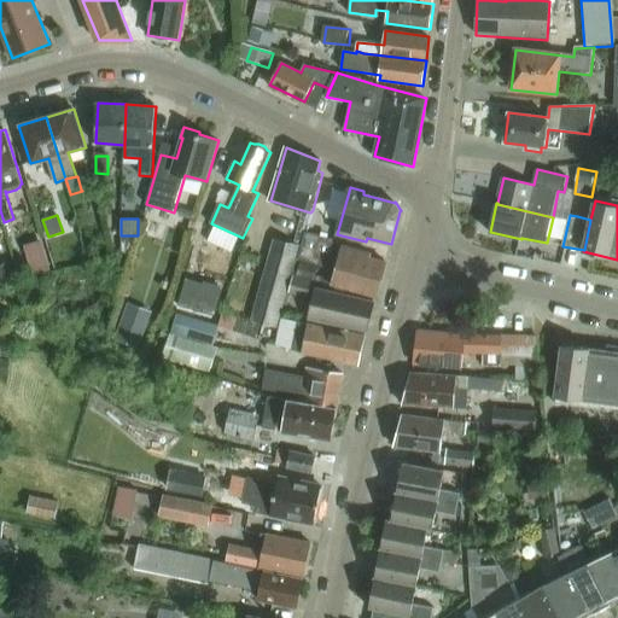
[(334,240),(307,233),(299,261),(327,268),(334,240)]
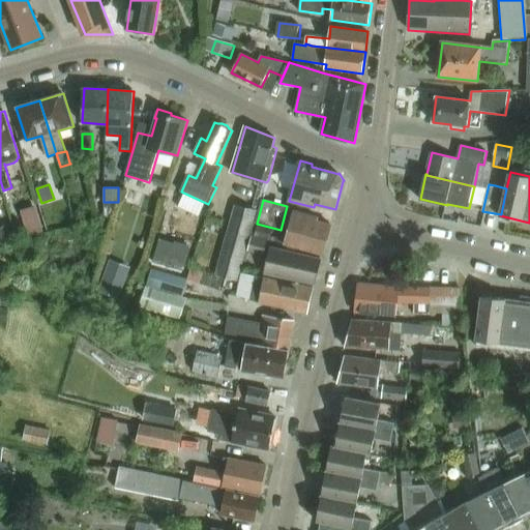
[(239,282),(259,211),(235,205),(216,275),(239,282)]
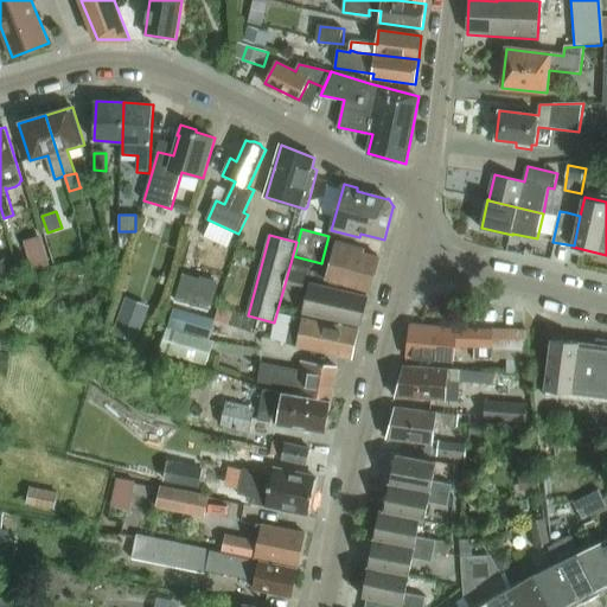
[(43,241),(25,246),(32,270),(50,266),(43,241)]
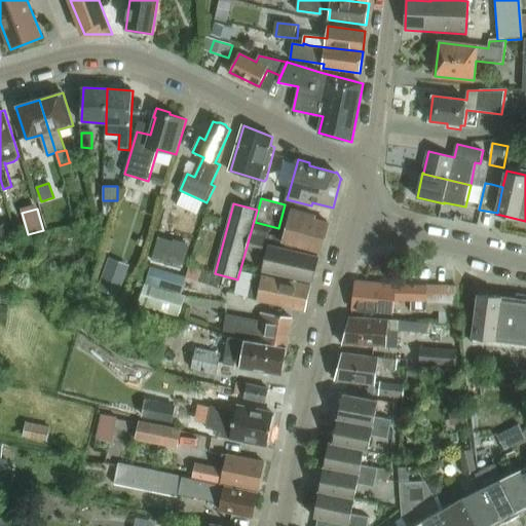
[(321,252),(329,222),(316,219),(316,216),(292,209),(283,241),(321,252)]
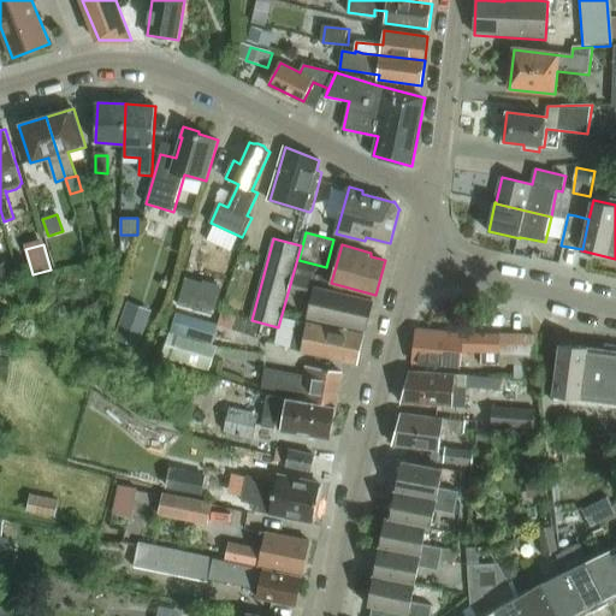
[(241,252),(238,259),(256,264),(259,258),(241,252)]
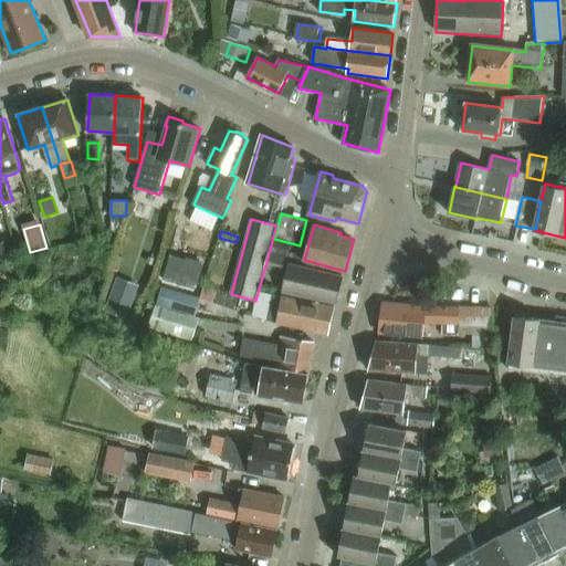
[(11,240),(0,242),(0,258),(14,254),(11,240)]
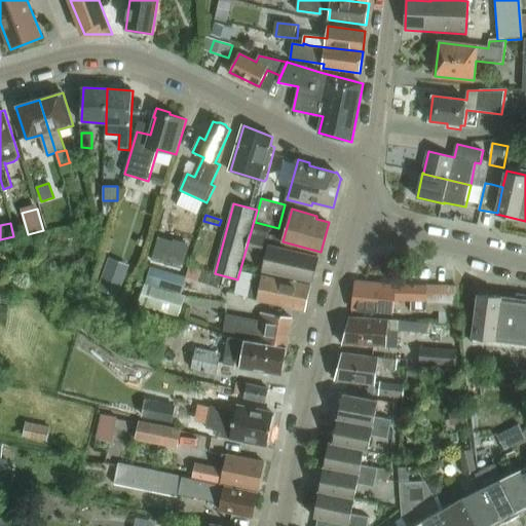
[(256,224),(252,236),(264,239),(266,239),(269,227),(256,224)]
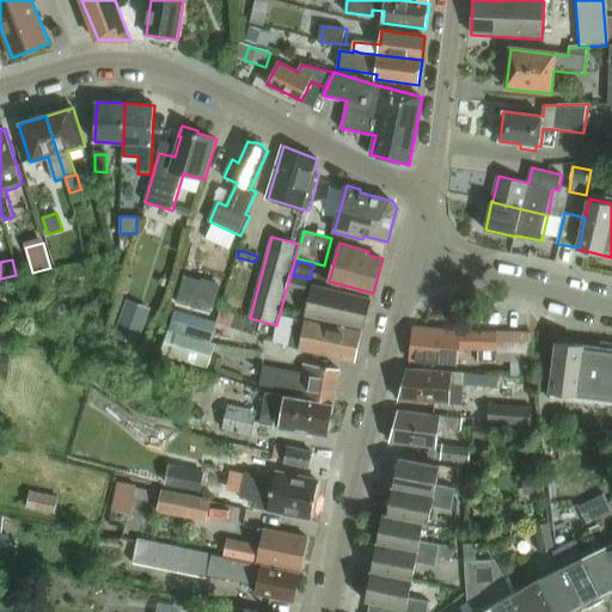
[(292,274),(287,291),(304,295),(307,279),(293,275),(292,274)]
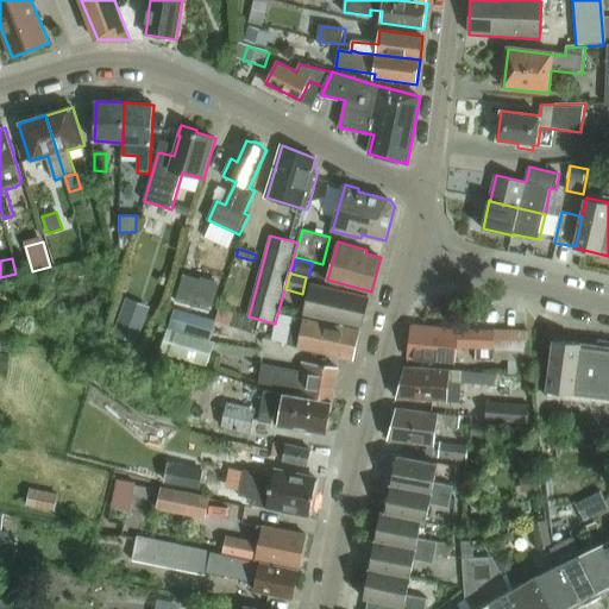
[(184,275),(177,299),(194,303),(200,280),(184,275)]
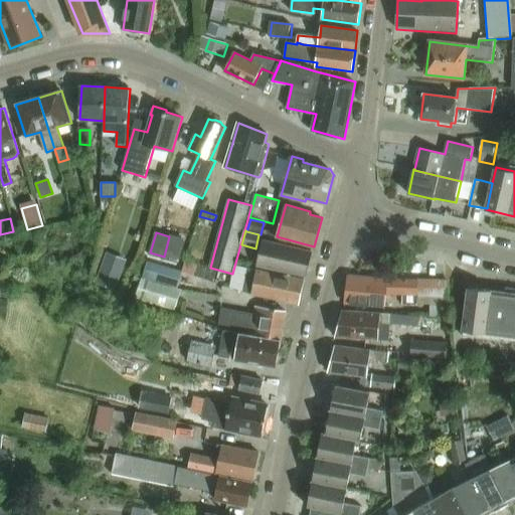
[(306,276),(313,252),(264,241),(258,265),(306,276)]
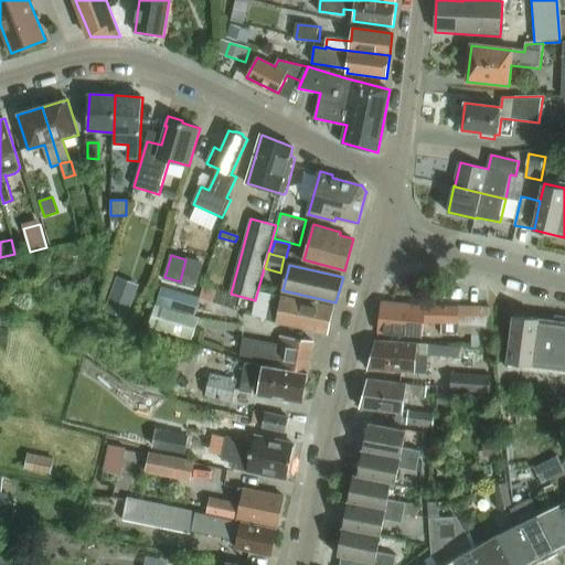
[(161,287),(157,304),(192,315),(198,298),(161,287)]
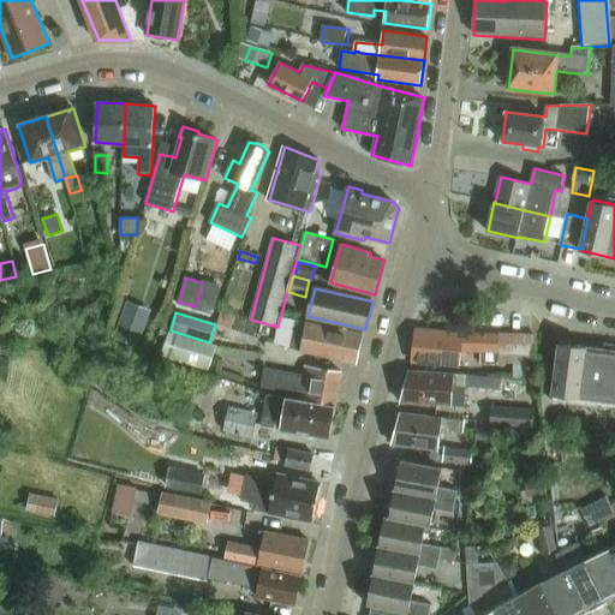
[(124,314),(114,338),(137,346),(147,322),(124,314)]
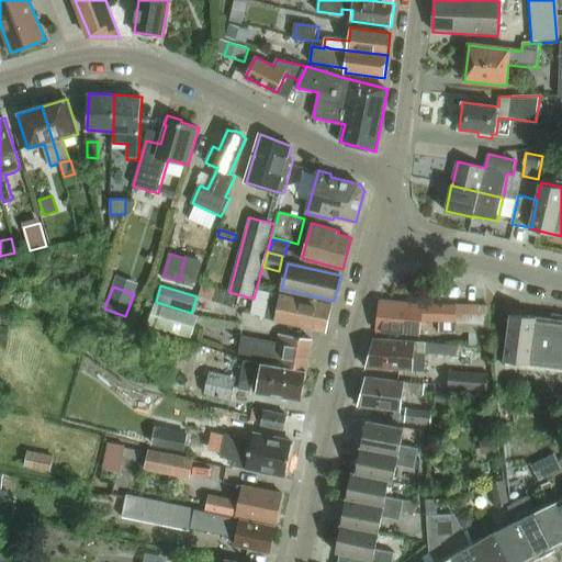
[(327,332),(333,305),(272,292),(267,317),(276,321),(327,332)]
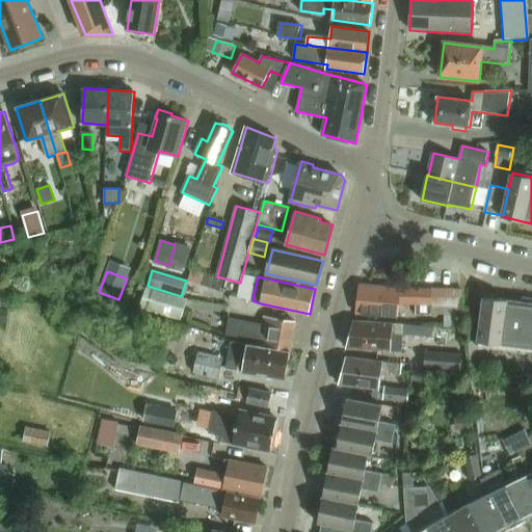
[(462,292),(361,285),(357,316),(397,319),(398,304),(439,307),(439,313),(445,314),(445,325),(460,326),(461,315),(462,292)]
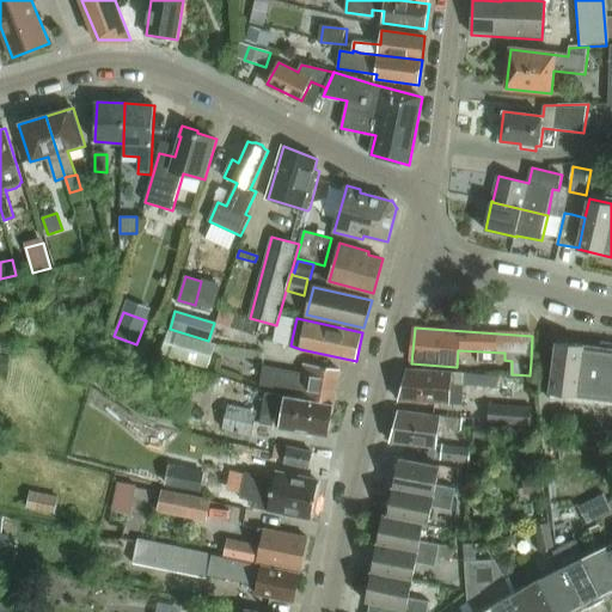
[(170,329),(161,355),(206,368),(214,342),(208,341),(170,329)]
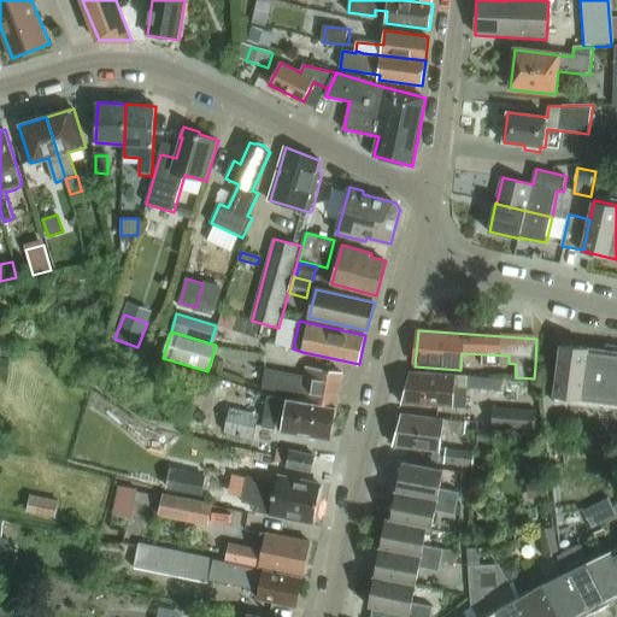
[(616,351),(563,345),(556,397),(616,404),(616,351)]
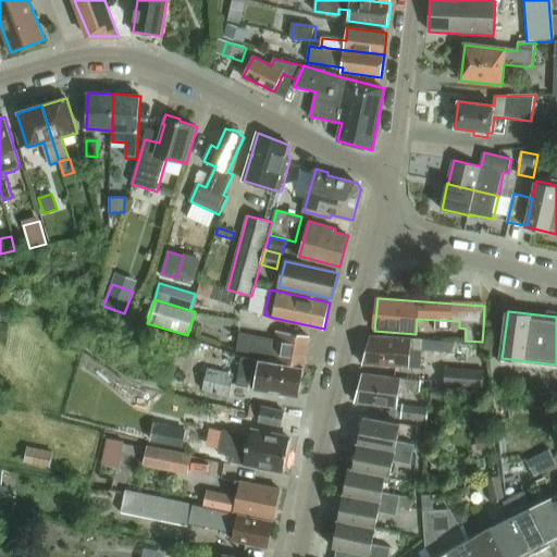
[(0,323),(0,336),(8,337),(9,324),(0,323)]
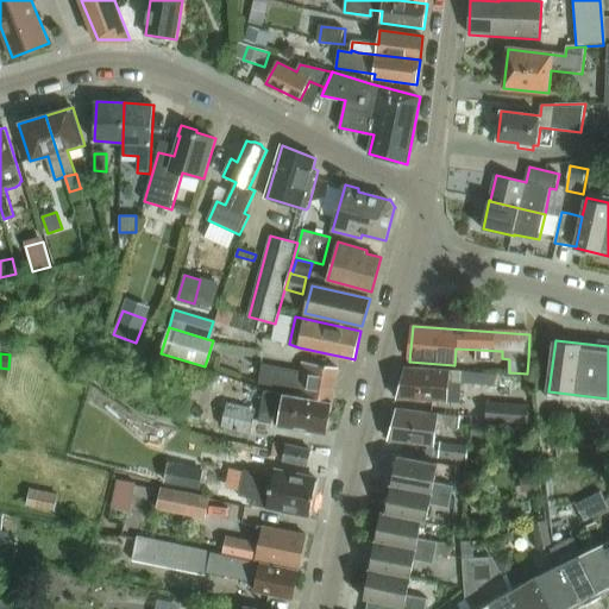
[(333,401),(339,368),(303,363),(302,374),(296,374),(297,370),(283,368),(263,364),(261,383),(280,387),(294,389),(293,395),(333,401)]
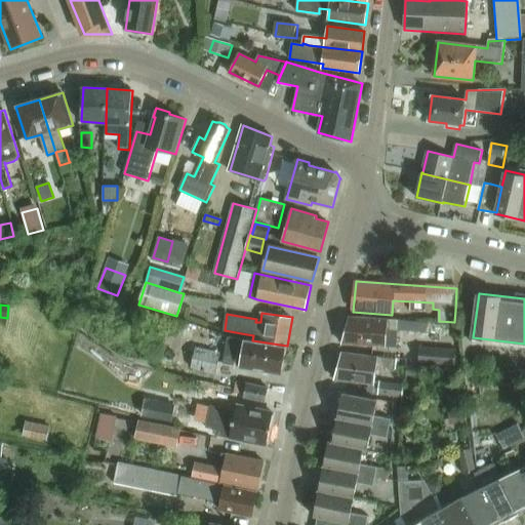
[(398,330),(398,321),(350,318),(344,344),(385,347),(386,330),(398,331),(398,330)]
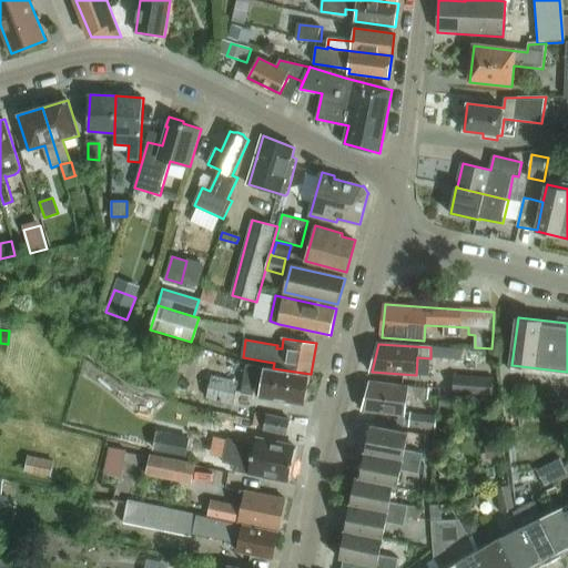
[(430,357),(453,358),(453,348),(430,347),(430,357)]
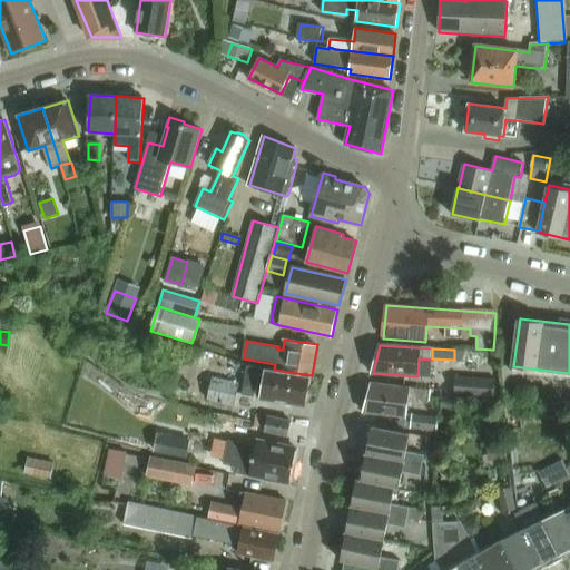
[(454,350),(454,360),(463,361),(463,351),(454,350)]
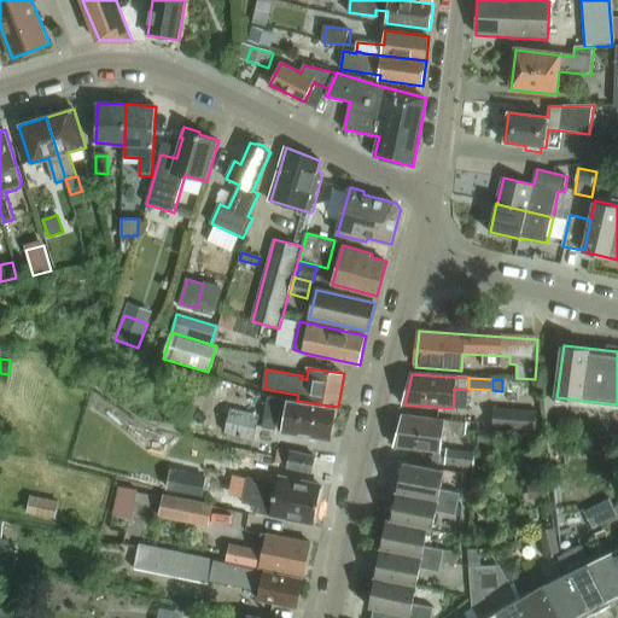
[(269,396),(263,429),(283,432),(289,400),(269,396)]
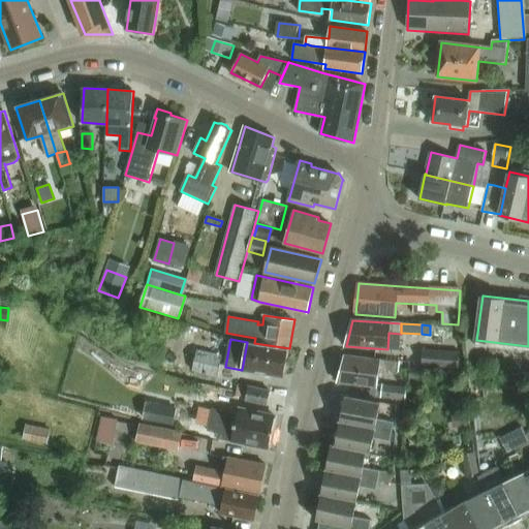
[(289,348),(254,343),(247,342),(242,370),(258,372),(258,371),(284,375),(289,348)]
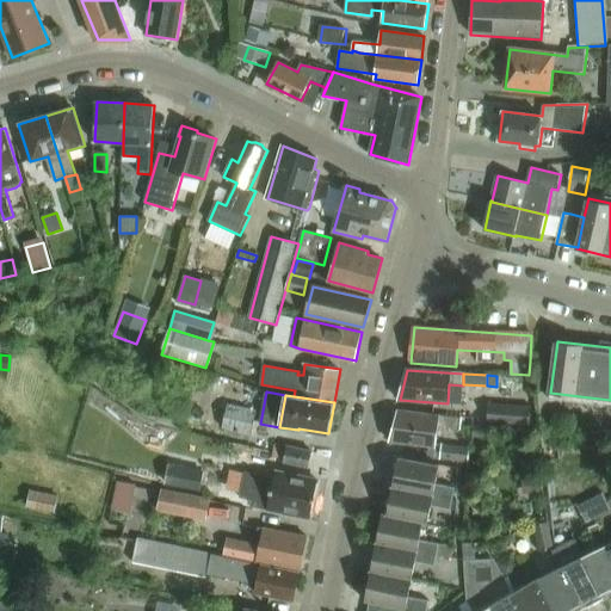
[(257,413),(228,406),(223,426),(226,427),(224,433),(250,439),(257,413)]
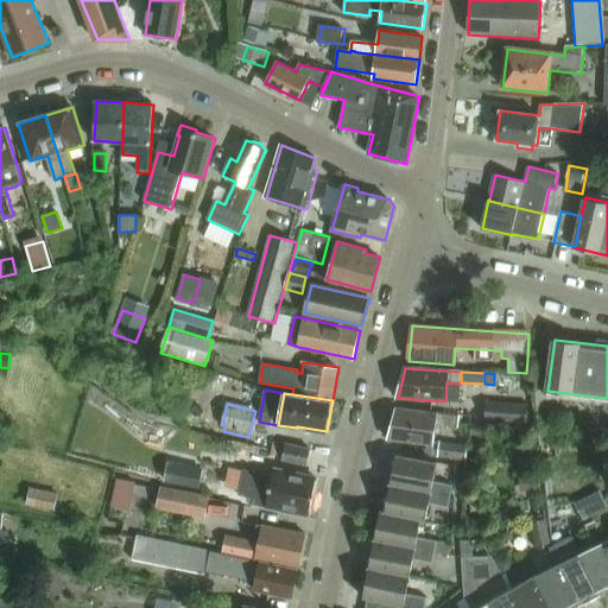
[(526,406),(487,405),(486,417),(526,419),(526,406)]
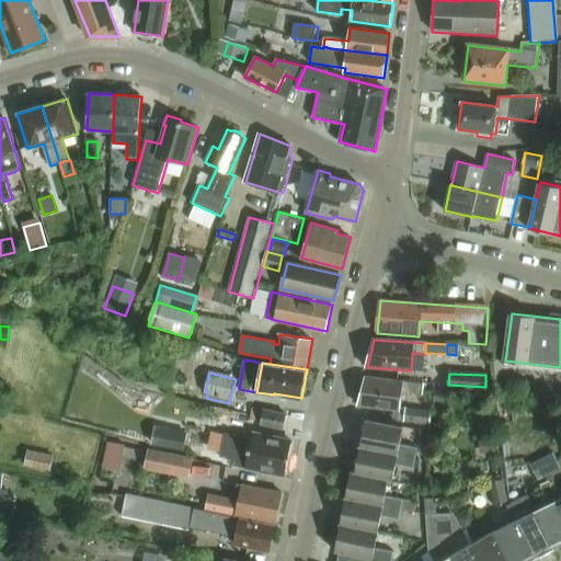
[(362,389),(363,392),(359,407),(399,412),(401,392),(423,396),(425,386),(366,378),(365,380),(362,382),(362,389)]
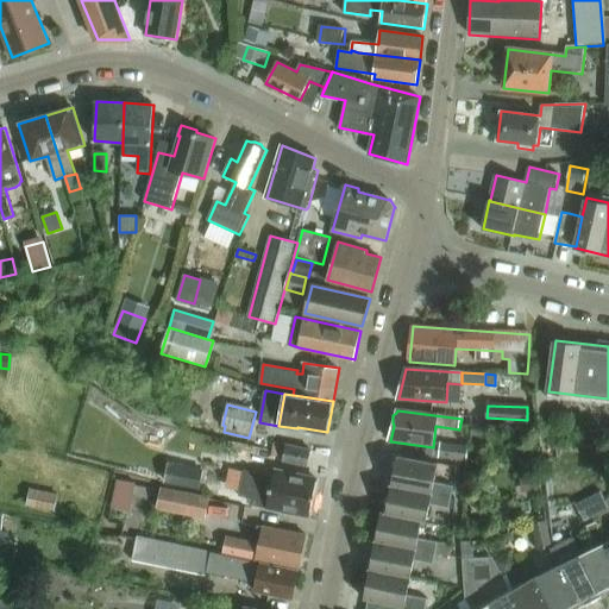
[(470,416),(469,428),(479,429),(481,418),(470,416)]
